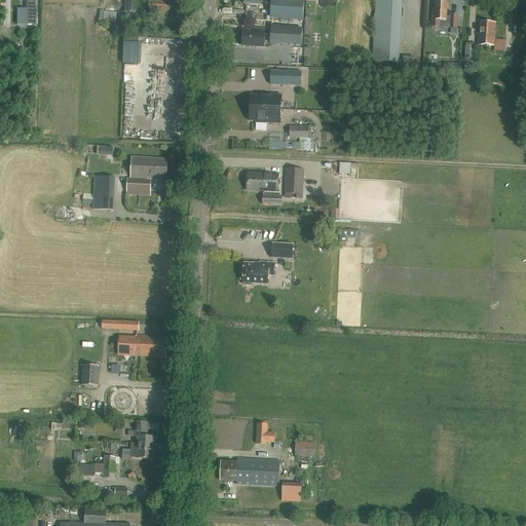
[(124,0),(124,13),(124,17),(135,17),(142,12),(142,0),(124,0)]
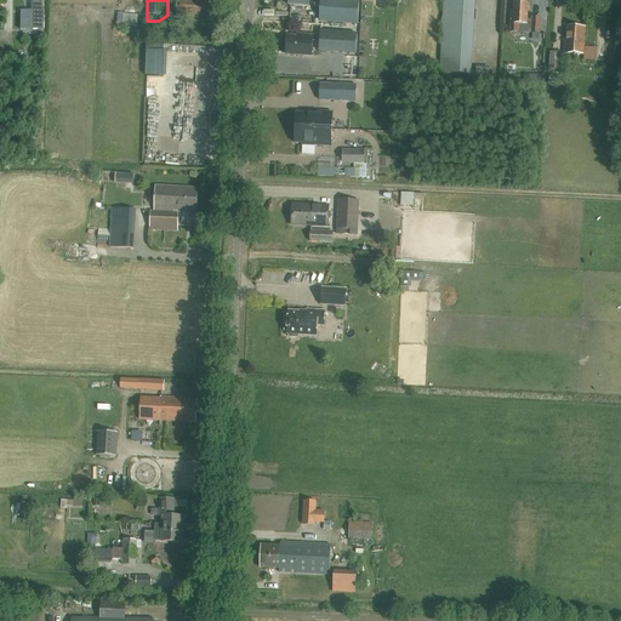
[(215,16),(216,0),(176,0),(176,17),(203,20),(203,16),(215,16)]
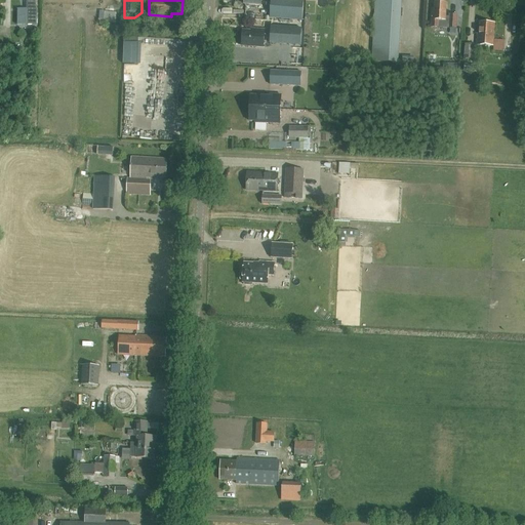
[(271,1),(270,18),(303,21),(304,0),(296,0),(244,0),(244,4),(261,5),(261,0),(271,1)]
